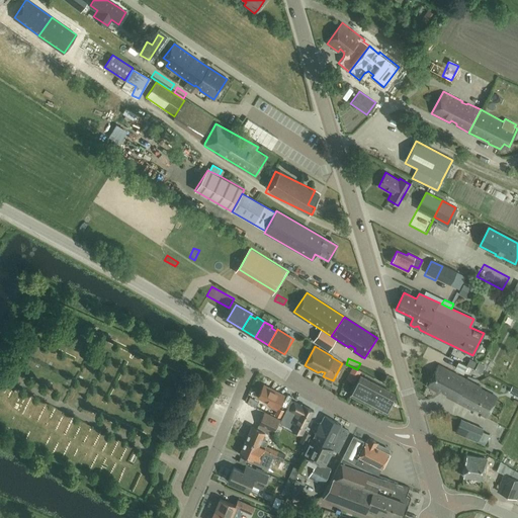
[(454,370),(465,374),(467,367),(457,363),(454,370)]
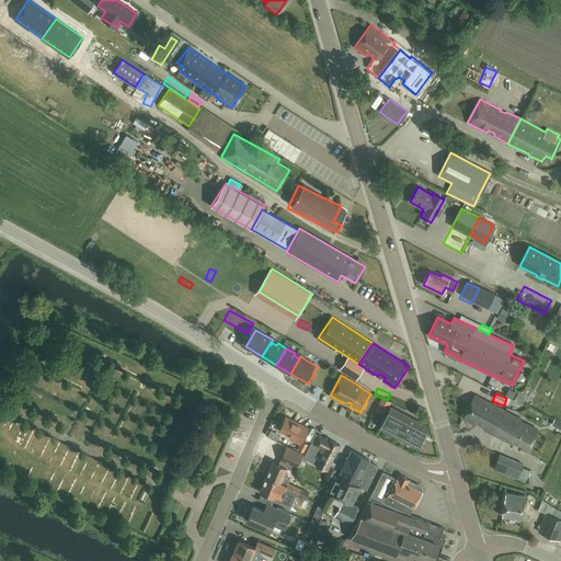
[(492,434),(505,411),(474,396),(462,418),(476,425),(479,423),(484,425),(483,430),(492,434)]
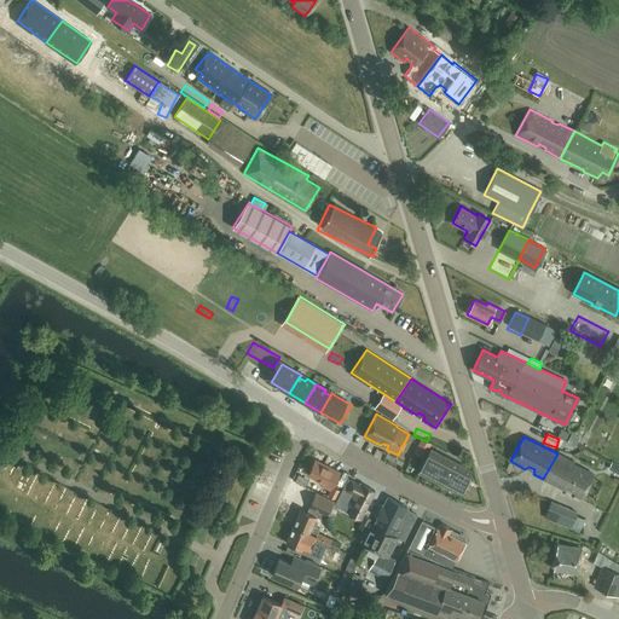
[(0,460),(9,464),(12,456),(0,449),(0,460)]
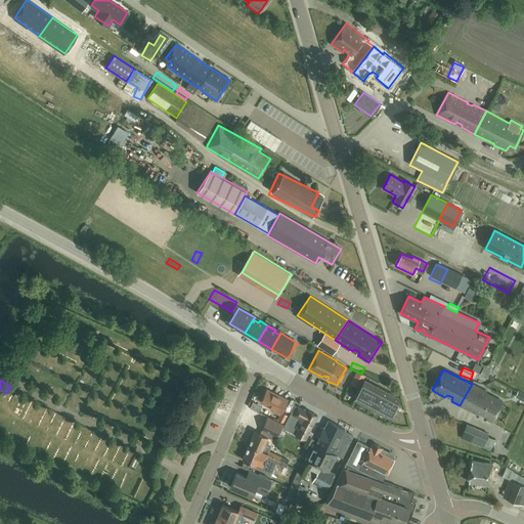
[(389,418),(399,398),(364,380),(354,399),(389,418)]
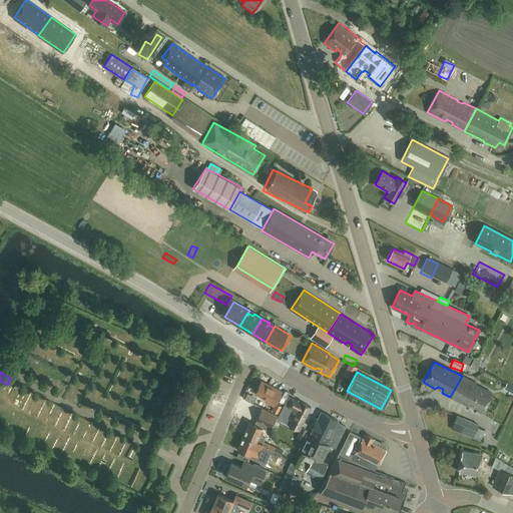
[(492,393),(476,385),(476,384),(462,376),(450,397),(469,407),(471,405),(476,407),(475,410),(481,413),(492,393)]
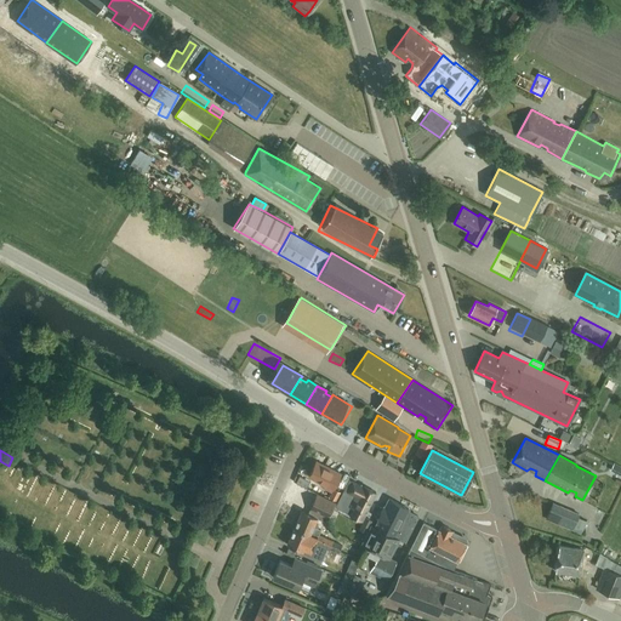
[(334,488),(340,473),(323,466),(323,467),(314,463),(308,476),(332,488),(334,488)]
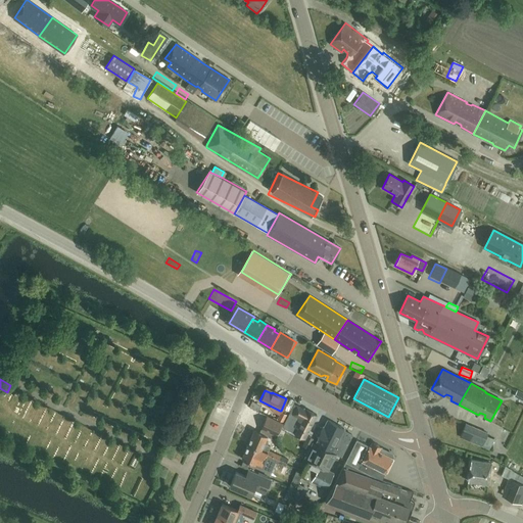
[(282,426),(279,433),(284,435),(287,429),(292,431),(295,426),(297,427),(294,433),(304,438),(317,414),(306,409),(306,410),(297,406),(296,406),(293,403),(282,427),(282,426)]
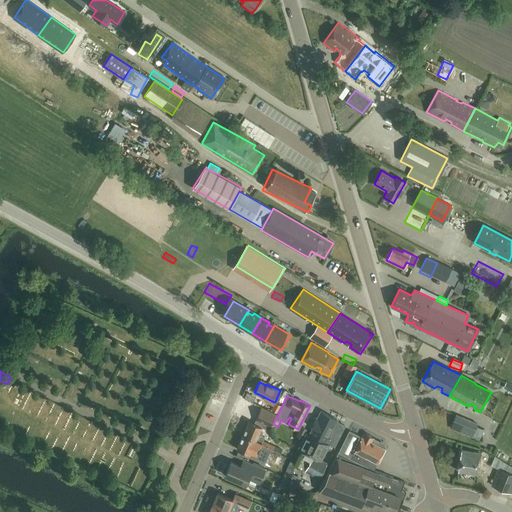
[(281,406),(277,404),(275,402),(271,410),(277,413),(281,406)]
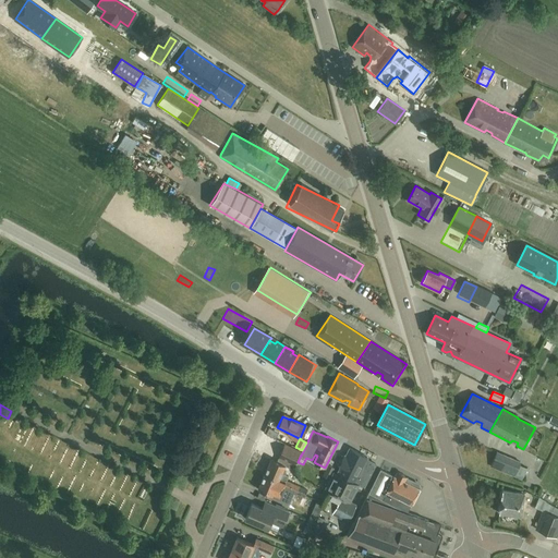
[(290,488),(292,483),(286,480),(288,476),(284,474),(286,472),(282,470),(284,465),(293,469),(301,451),(284,444),(277,461),(270,459),(264,474),(284,484),(283,486),(290,488)]
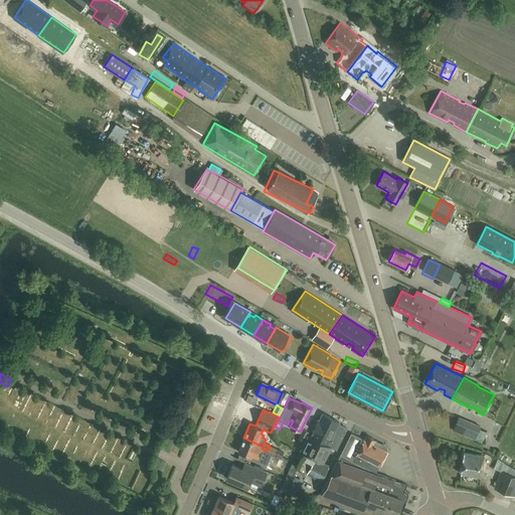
[(326,455),(341,425),(337,424),(338,422),(322,413),(311,437),(308,436),(300,451),(306,455),(298,470),(321,481),(329,466),(323,463),(326,455)]
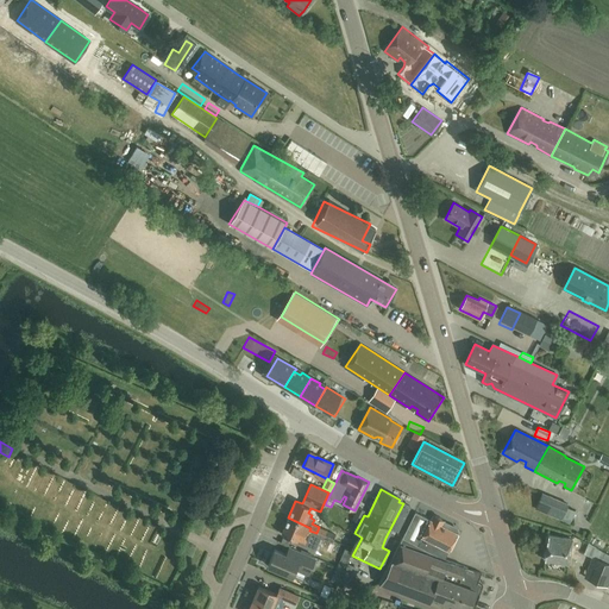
[(542,493),(535,509),(560,520),(567,503),(542,493)]
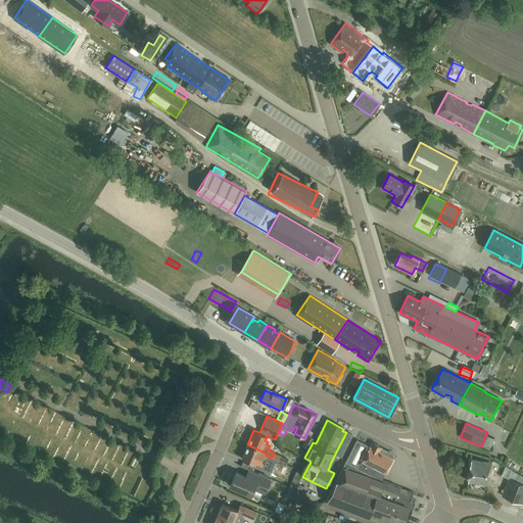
[(307,435),(302,446),(307,448),(313,438),(307,435)]
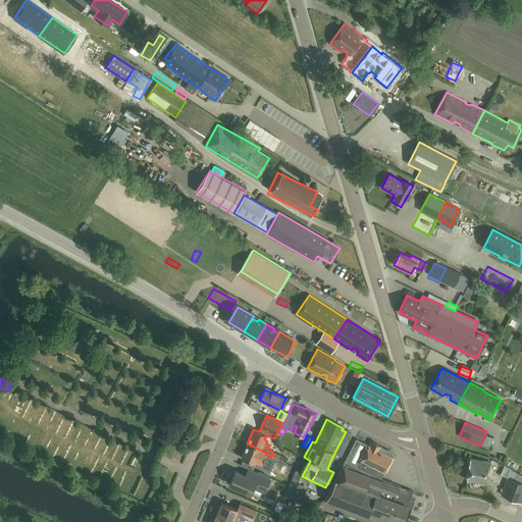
[(345,461),(363,471),(366,466),(371,469),(372,466),(384,472),(392,457),(378,451),(380,447),(370,441),(369,446),(356,438),(345,461)]
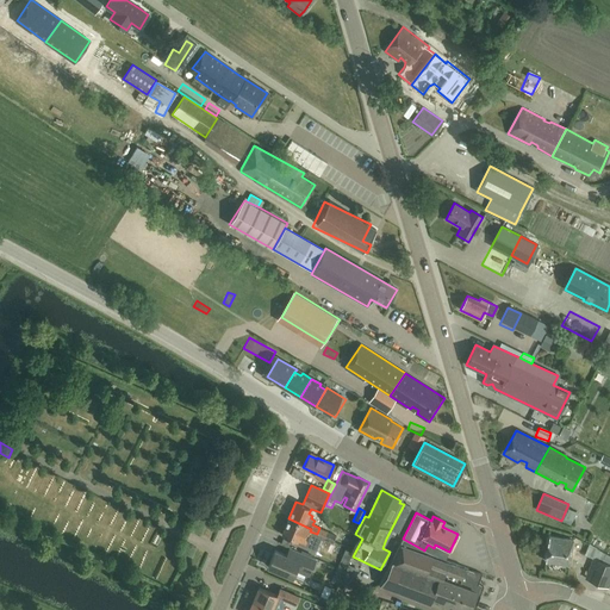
[(309,533),(310,531),(311,529),(288,518),(281,535),(291,539),(304,545),(309,533)]
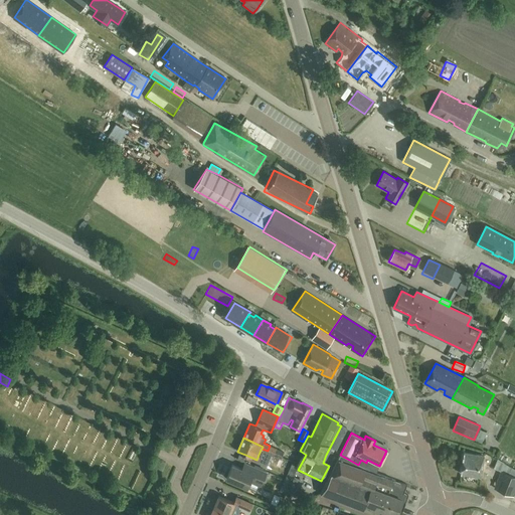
[(270,446),(268,451),(267,453),(273,456),(274,454),(276,449),(270,446)]
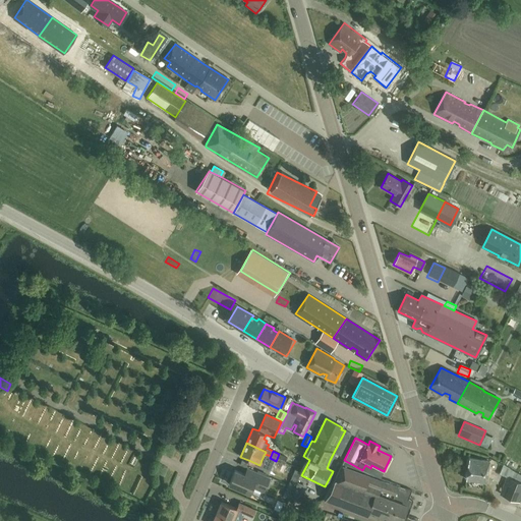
[(486,482),(489,461),(469,458),(466,479),(486,482)]
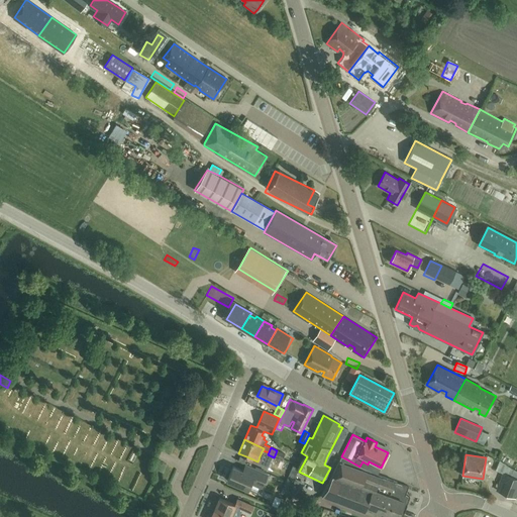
[(375,474),(359,467),(341,456),(321,496),(364,512),(365,508),(379,513),(380,511),(384,512),(383,516),(384,516),(399,516),(405,503),(404,497),(392,493),(396,482),(375,474)]
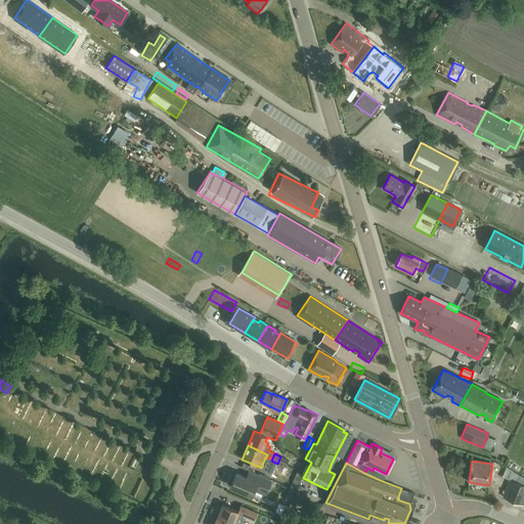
[(271,479),(249,470),(246,477),(236,473),(230,486),(251,495),(254,488),(265,493),(271,479)]
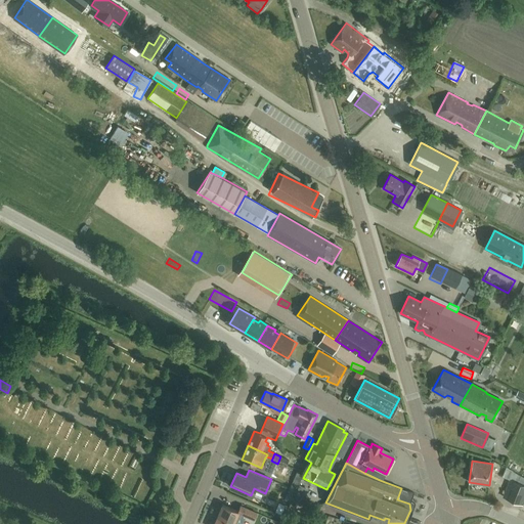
[(510,479),(503,496),(522,504),(523,497),(523,477),(513,471),(510,479)]
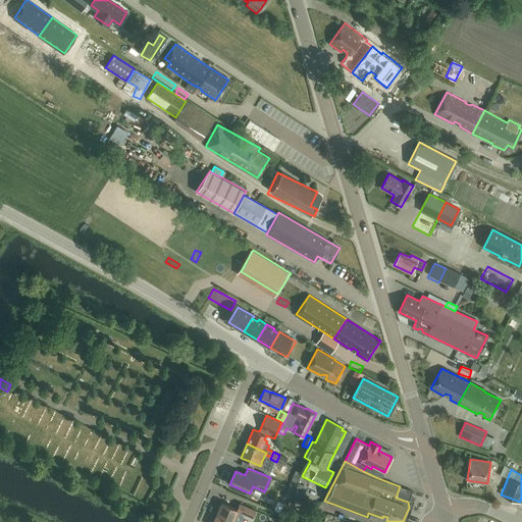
[(283,498),(290,500),(295,488),(289,486),(283,498)]
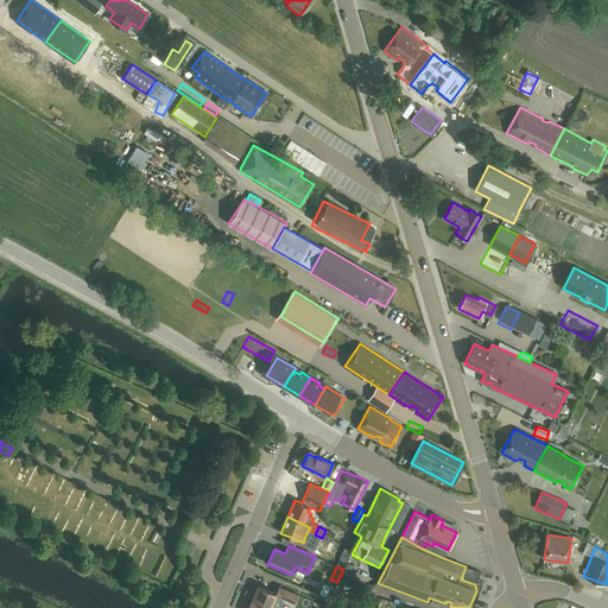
[(327,597),(330,587),(321,584),(317,595),(327,597)]
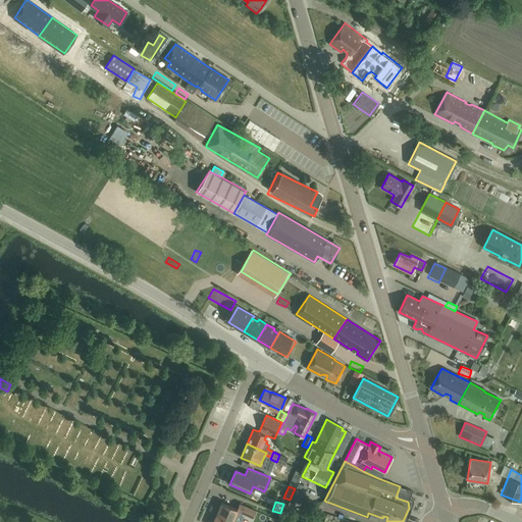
[(221,503),(216,515),(231,521),(235,521),(240,512),(253,518),(257,511),(242,504),(239,511),(237,510),(238,509),(221,503)]
